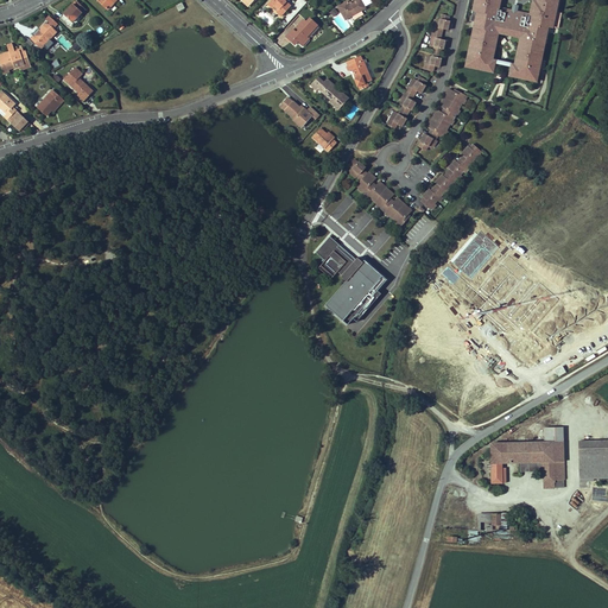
[(70,27),(74,24),(73,23),(81,13),(81,14),(86,10),(76,0),(61,18),(70,27)]
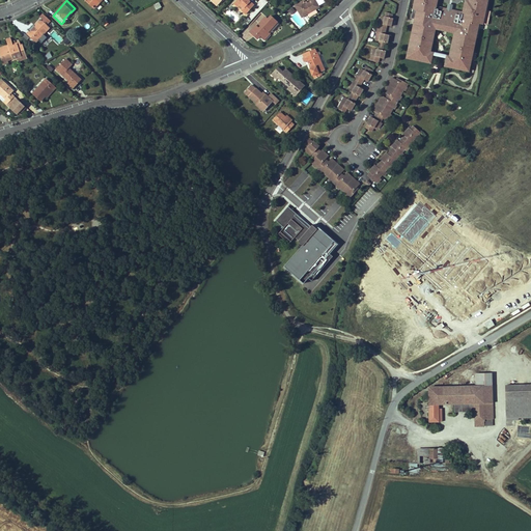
[(245,9),(243,11),(247,16),(254,6),(248,1),(249,0),(238,0),(234,4),(239,8),(241,6),(245,9)]
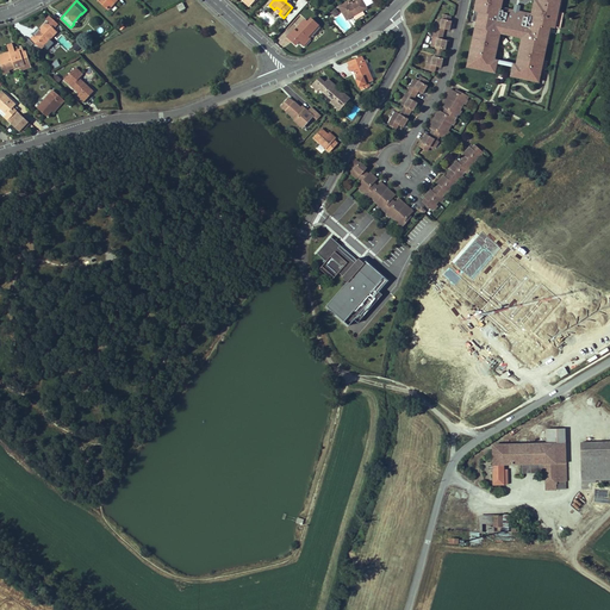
[(349,4),(341,8),(348,23),(355,18),(358,23),(367,17),(365,13),(368,11),(362,0),(352,6),(349,4)]
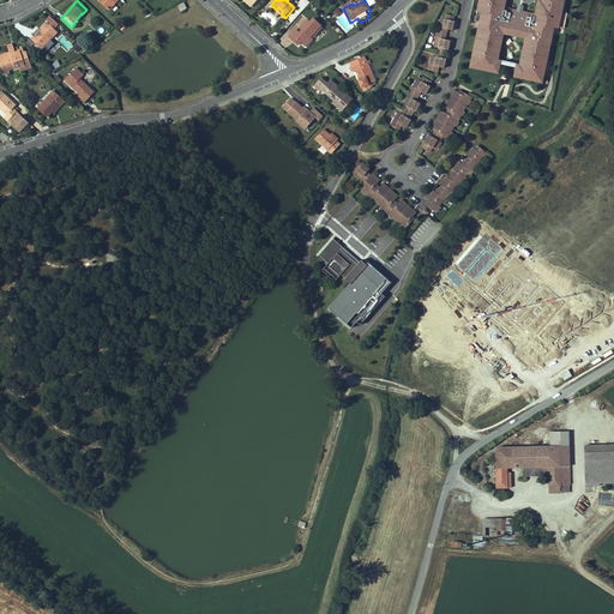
[(481,0),(477,20),(481,22),(471,67),(500,73),(503,60),(500,59),(505,32),(527,36),(522,64),(518,62),(516,76),(545,80),(555,26),(559,26),(564,0),(539,0),(536,13),(506,6),(506,0),(481,0)]
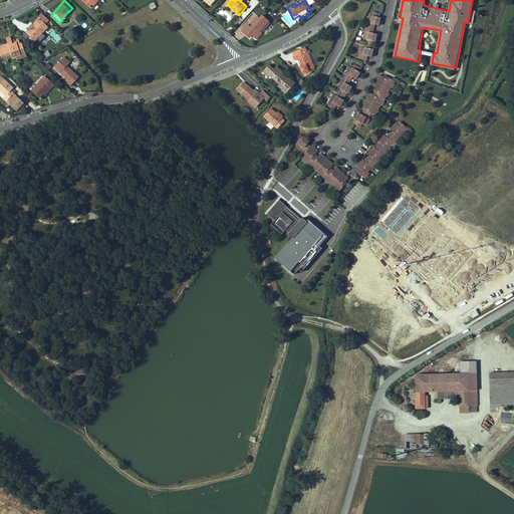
[(380,14),(373,12),(372,16),(370,16),(369,17),(368,23),(366,23),(364,33),(366,33),(364,39),(364,41),(366,41),(365,47),(362,47),(362,48),(361,54),(359,54),(358,58),(366,60),(367,56),(371,57),(373,49),(372,49),(373,42),(374,42),(376,34),(372,33),(374,25),(378,26),(380,18),(379,18),(380,14)]
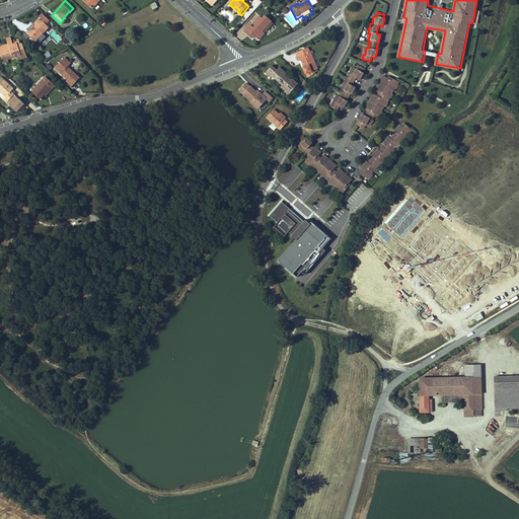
[(255,13),(249,19),(252,22),(258,15),(255,13)]
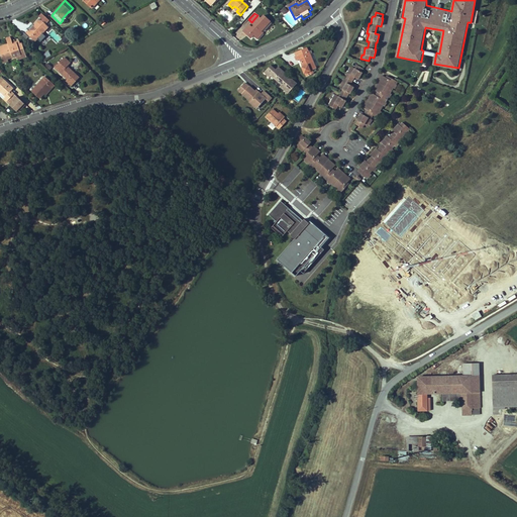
[(250,33),(247,36),(251,39),(254,36),(259,39),(263,34),(262,32),(270,23),(264,17),(261,20),(259,18),(252,24),(254,26),(252,29),(249,26),(246,29),(250,33)]
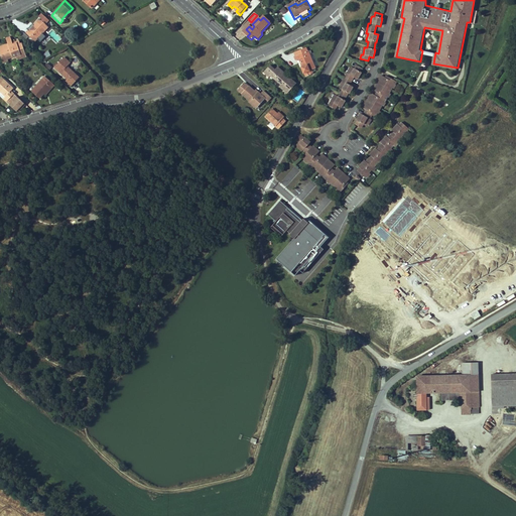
[(29,30),(26,33),(34,41),(42,32),(47,26),(39,19),(29,30)]
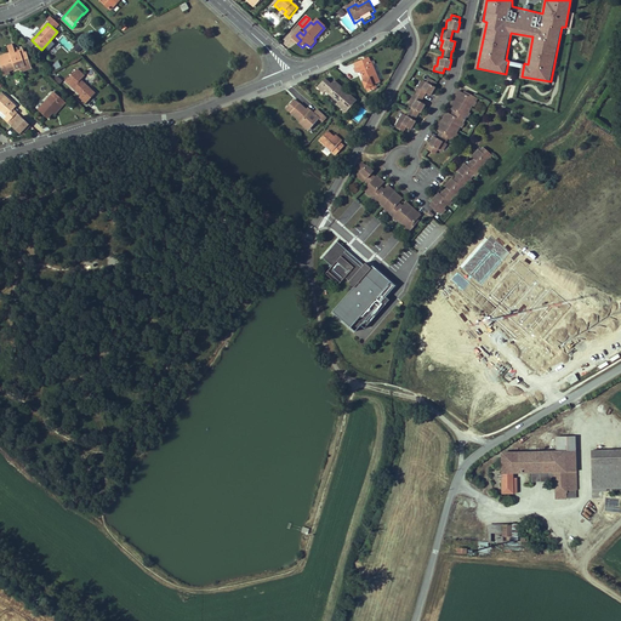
[(44,51),(52,40),(51,39),(41,50),(44,51)]
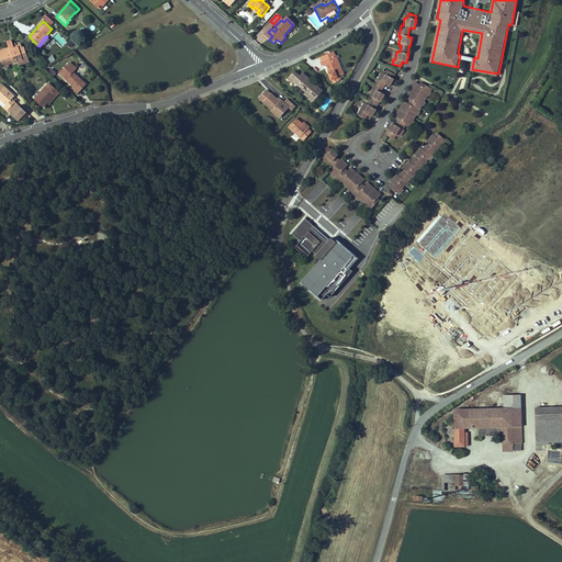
[(12,60),(13,63),(19,60),(20,65),(26,63),(24,58),(26,57),(23,47),(22,47),(21,44),(13,46),(11,41),(7,42),(9,48),(1,51),(6,63),(12,60)]
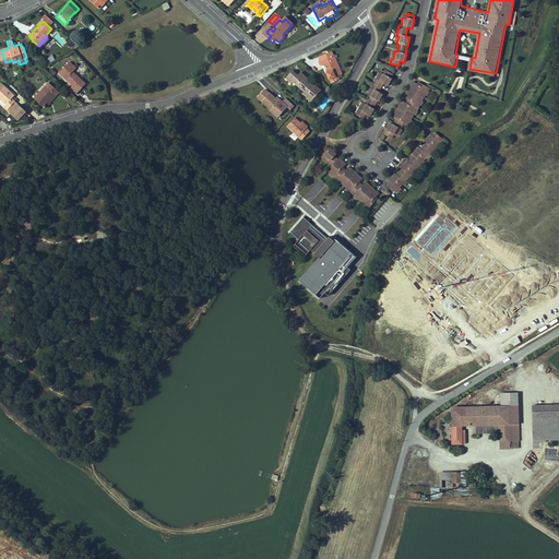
[(6,62),(1,50),(0,50),(0,59),(3,69),(9,67),(8,63),(13,62),(12,60),(6,62)]
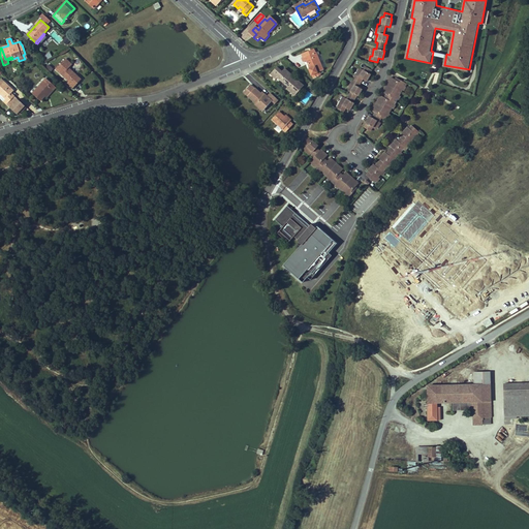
[(317,56),(319,55),(318,52),(316,53),(302,58),(303,62),(306,61),(308,64),(309,64),(310,68),(309,69),(311,75),(313,74),(314,78),(320,75),(321,74),(320,72),(323,70),(317,56)]
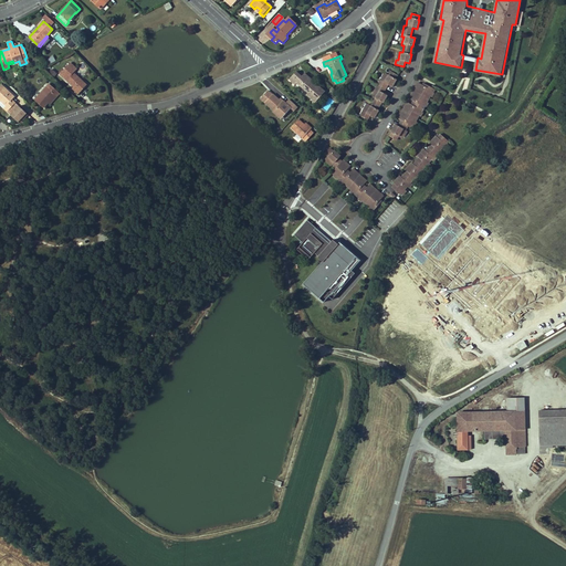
[(72,88),(77,94),(86,85),(73,73),(76,70),(70,63),(60,74),(74,87),(72,88)]
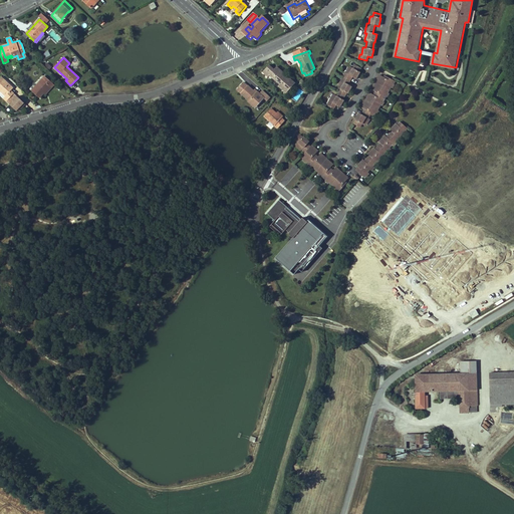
[(360,68),(355,64),(353,68),(350,67),(349,68),(346,73),(345,72),(340,82),(341,82),(338,88),(337,89),(339,90),(336,96),(334,94),(333,96),(330,101),(329,100),(326,104),(333,108),(335,104),(339,107),(343,100),(342,99),(346,93),(347,93),(351,86),(347,84),(352,77),(355,79),(359,72),(358,71),(360,68)]
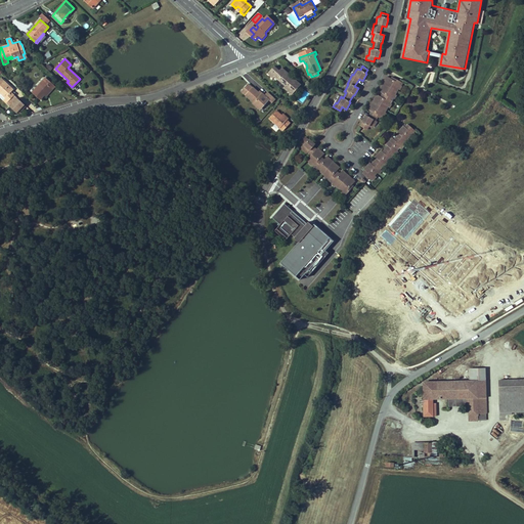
[(284,87),(292,94),(301,85),(281,69),(274,76),(286,86),(284,87)]
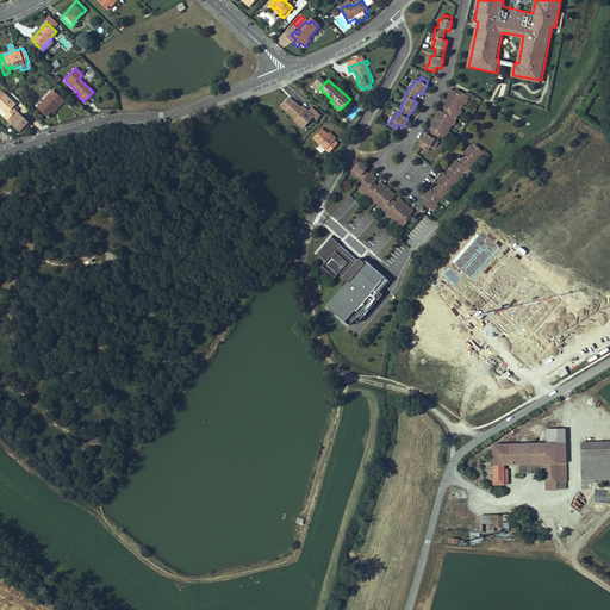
[(429,148),(431,149),(433,148),(436,141),(439,136),(442,138),(444,135),(446,136),(447,136),(449,132),(447,131),(452,125),(453,126),(455,122),(454,122),(453,120),(456,114),(458,114),(459,116),(461,111),(460,111),(464,104),(465,105),(467,100),(465,99),(467,95),(456,89),(455,92),(450,89),(447,95),(447,97),(446,100),(444,100),(441,106),(446,110),(443,113),(439,110),(435,117),(433,122),(433,120),(428,128),(433,130),(431,132),(431,131),(428,136),(425,135),(421,143),(422,143),(419,148),(427,151),(429,148)]
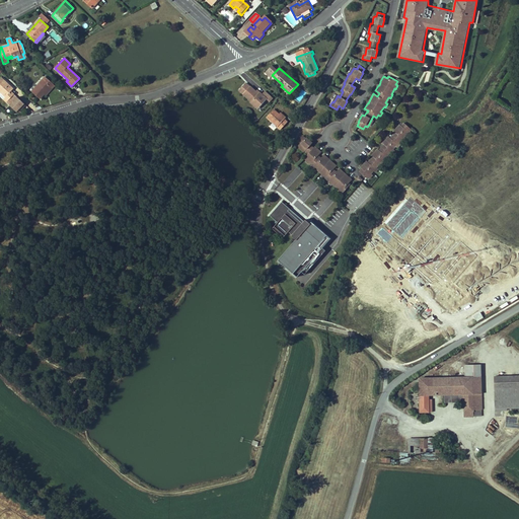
[(50,87),(52,88),(55,85),(46,77),(31,92),(40,99),(44,94),(50,87)]
